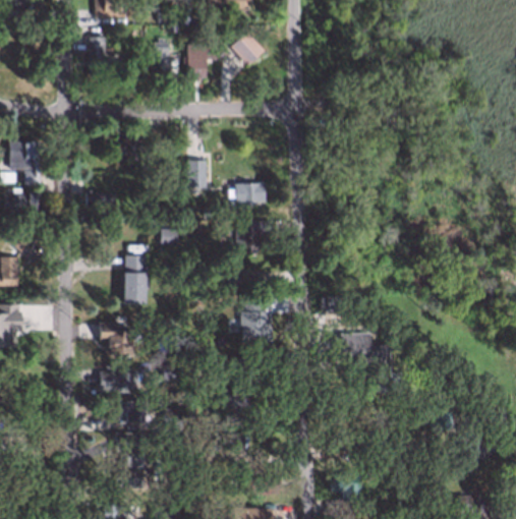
[(1,8),(1,0),(44,0),(44,7),(1,8)]
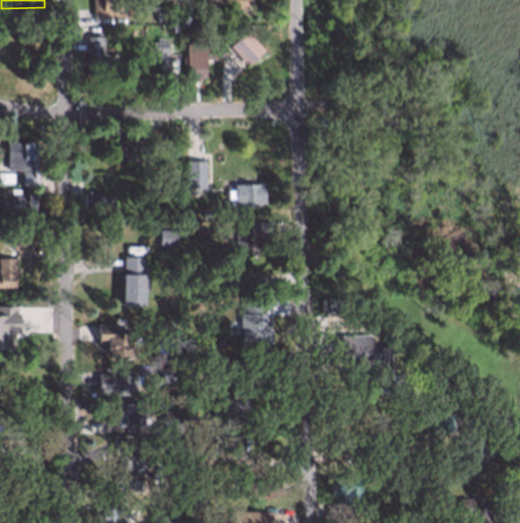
[(94,16),(94,0),(138,0),(138,16),(94,16)]
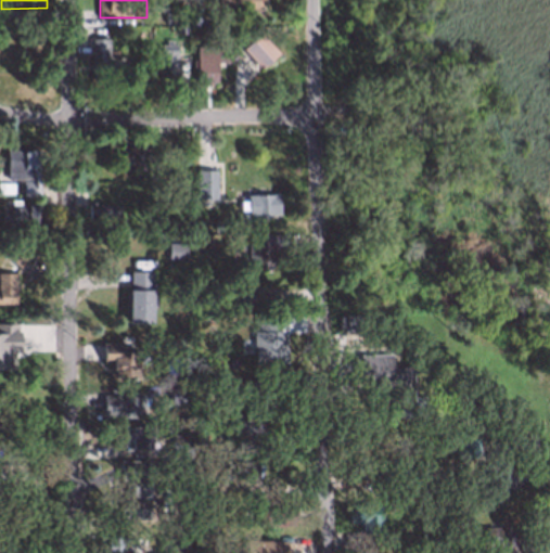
[(218,12),(218,0),(257,0),(257,12),(218,12)]
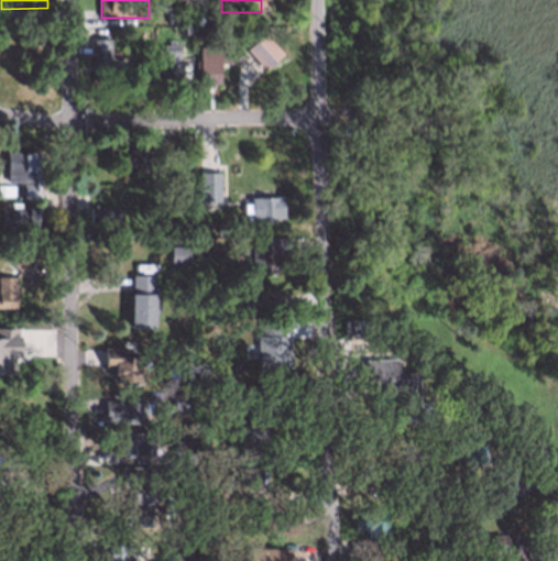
[(171,25),(171,12),(189,12),(189,25),(171,25)]
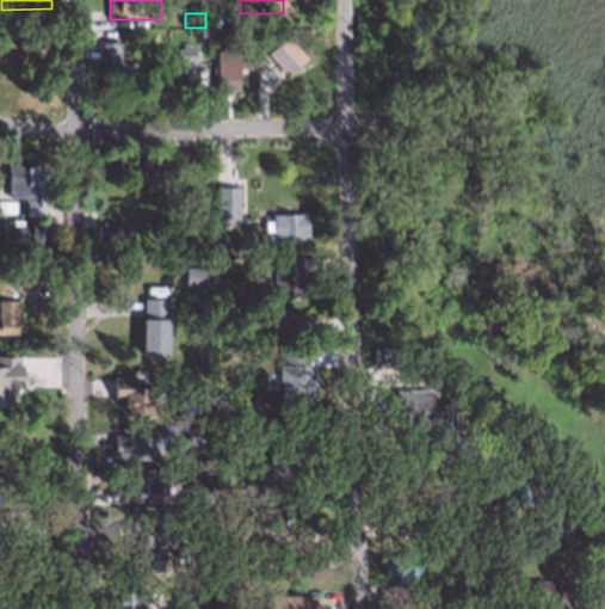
[(290,79),(270,54),(290,37),(309,62),(290,79)]
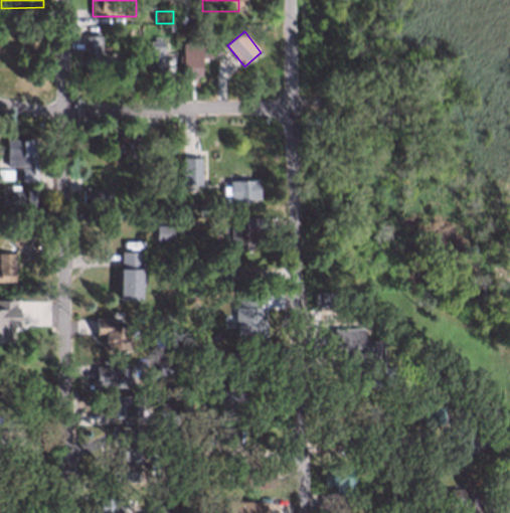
[(88,74),(88,35),(105,35),(105,74),(88,74)]
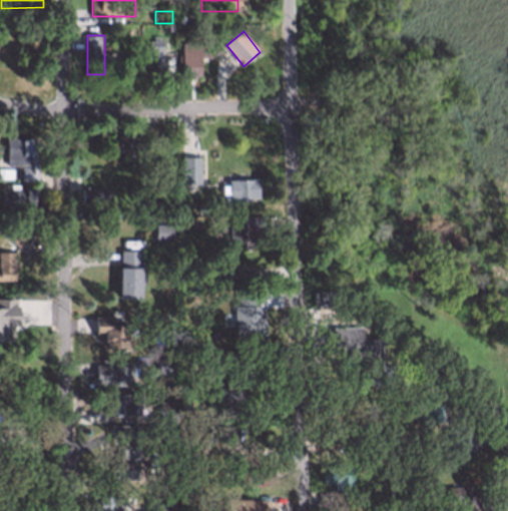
[(149,78),(149,41),(165,41),(166,77),(149,78)]
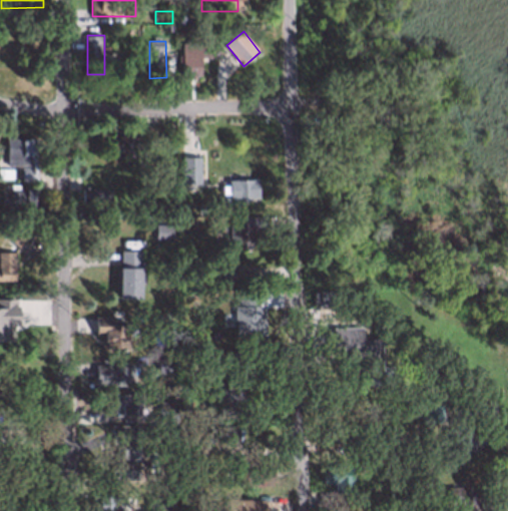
[(185,77),(184,44),(217,43),(217,57),(203,58),(203,76),(185,77)]
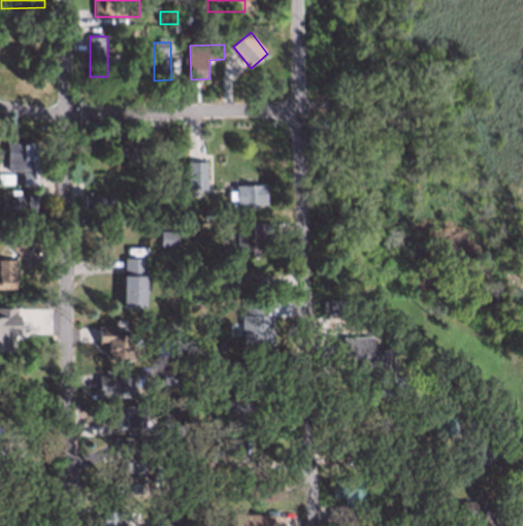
[(111,163),(110,138),(144,137),(145,162),(111,163)]
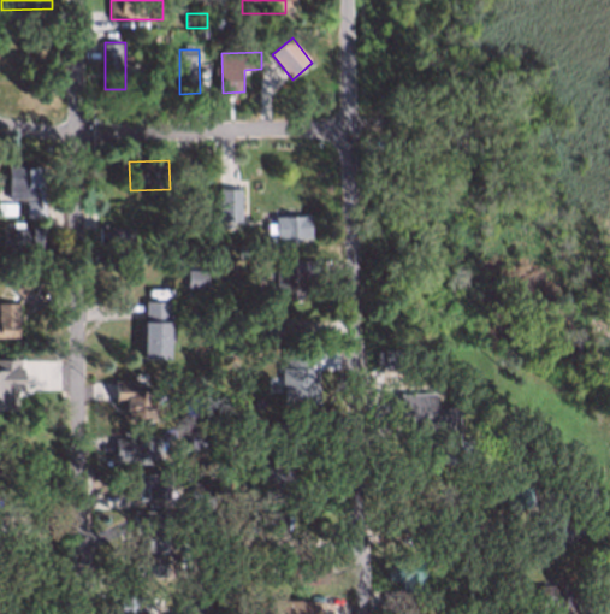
[(28,219),(28,201),(36,201),(36,199),(11,199),(11,165),(49,164),(49,218),(28,219)]
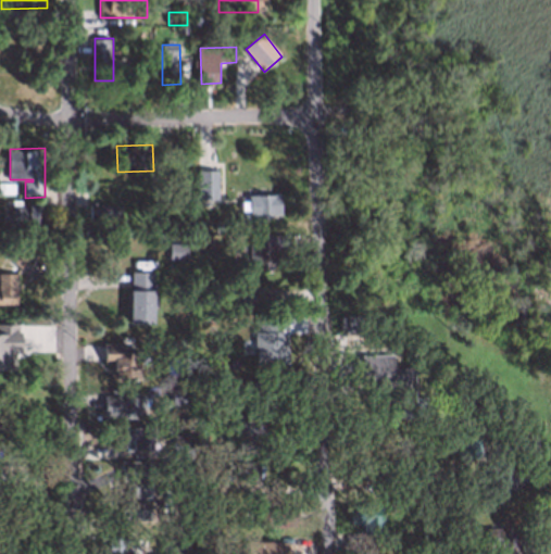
[(201,199),(199,171),(222,170),(224,198),(201,199)]
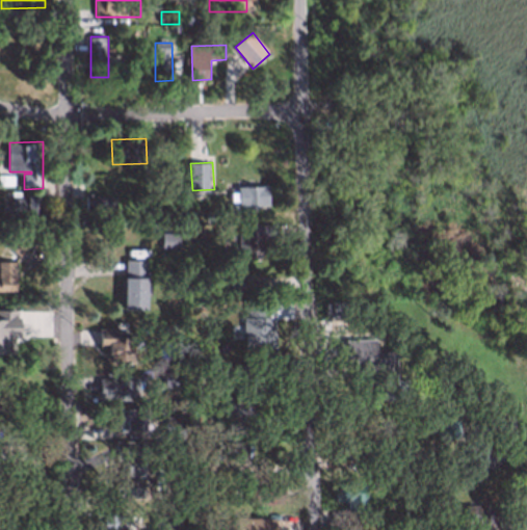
[(0,185),(0,175),(16,175),(16,185),(0,185)]
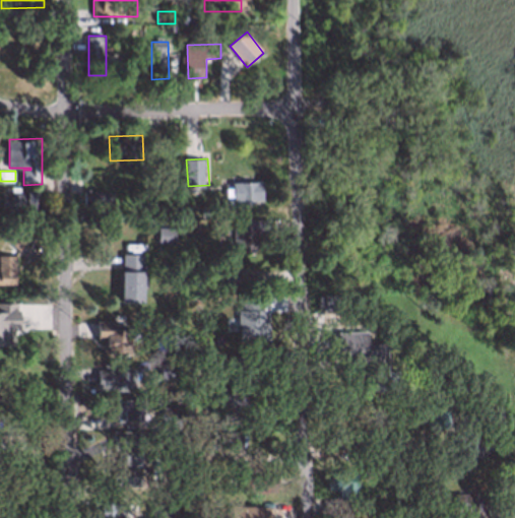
[(230,212),(229,200),(235,199),(234,183),(263,182),(264,201),(244,202),(245,211),(230,212)]
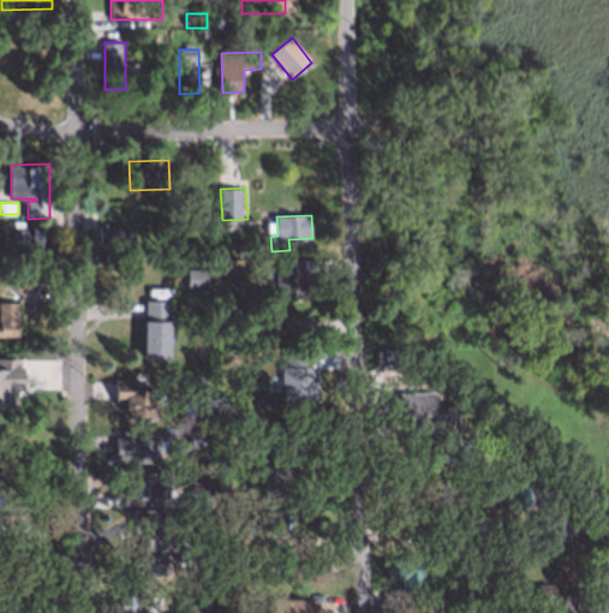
[(6,248),(6,237),(13,237),(13,221),(28,221),(28,228),(43,228),(45,248),(6,248)]
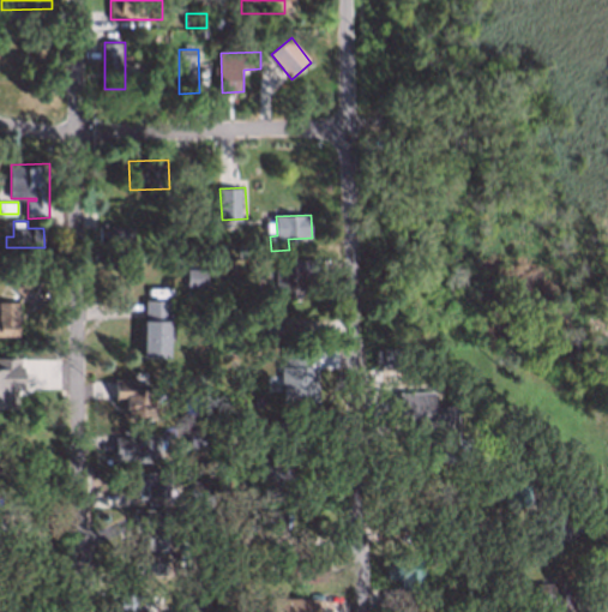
[(100,249),(100,228),(137,227),(137,247),(100,249)]
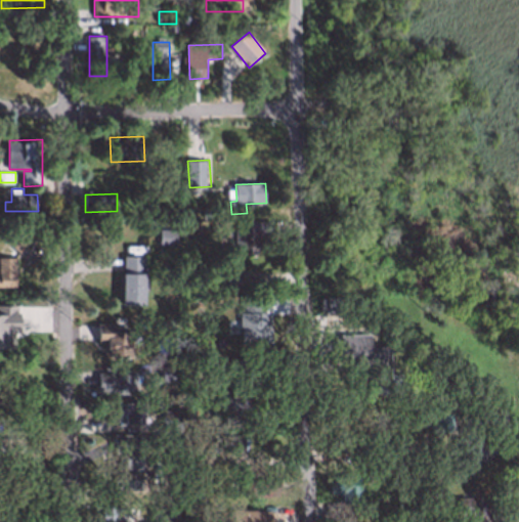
[(205,210),(214,211),(214,219),(205,218),(205,210)]
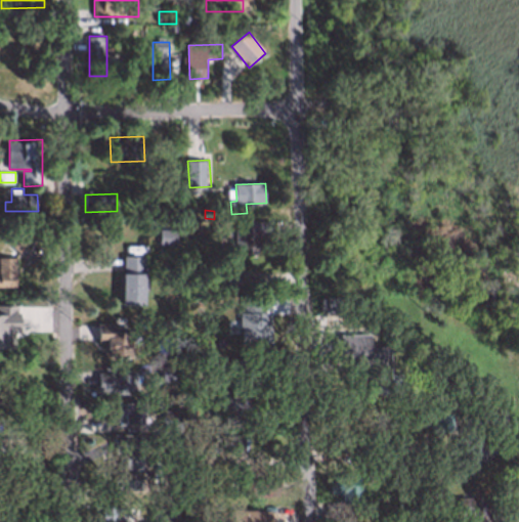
[(239,253),(238,228),(252,227),(252,221),(273,220),(273,233),(258,233),(259,252),(239,253)]
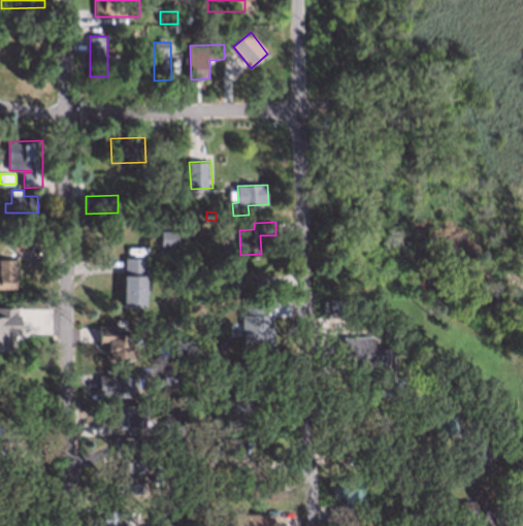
[(178,248),(162,248),(163,229),(178,229),(178,248)]
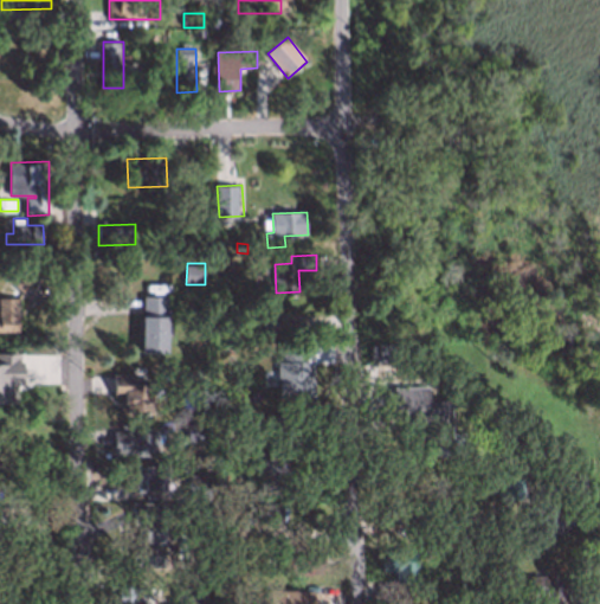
[(24,294),(8,281),(23,265),(37,278),(24,294)]
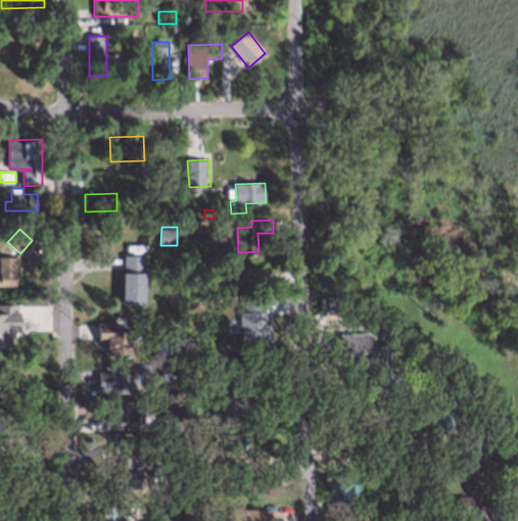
[(124,304),(125,256),(148,256),(147,304),(124,304)]
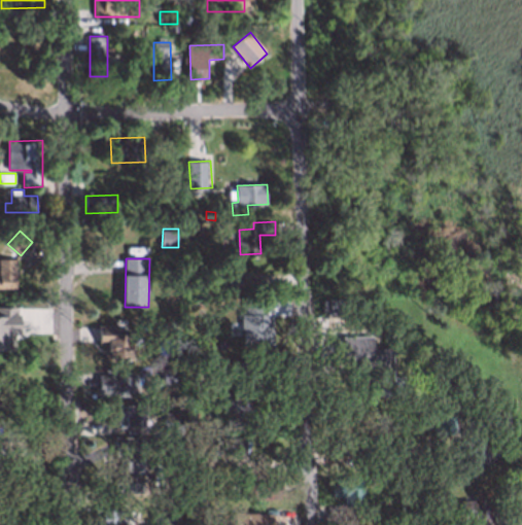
[(0,289),(0,279),(1,279),(1,260),(19,259),(19,289),(0,289)]
